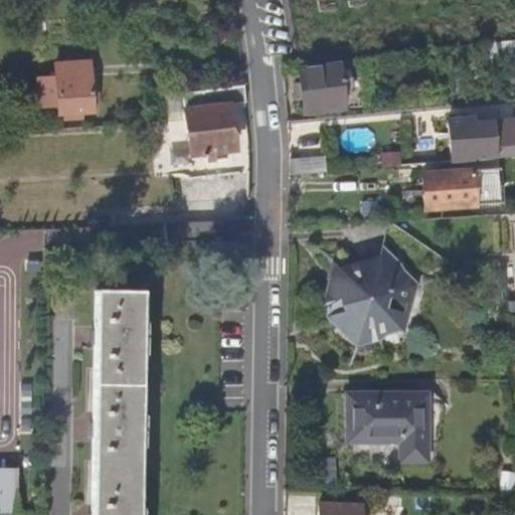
[(300,93),(302,114),(344,110),(342,95),(352,94),(351,76),(341,77),(339,63),(297,68),(300,93)]
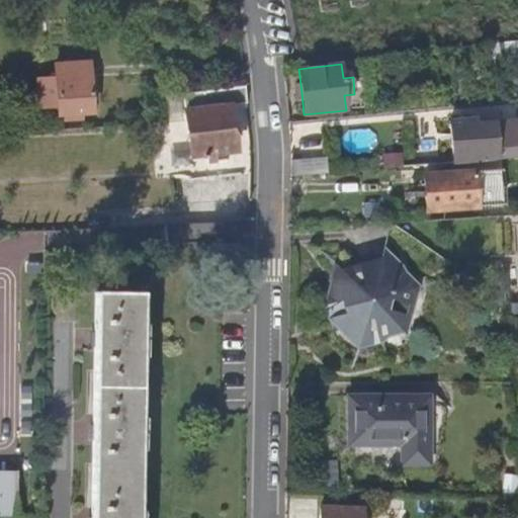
[(50,90),(52,121),(86,119),(83,69),(56,71),(57,89),(50,90)]
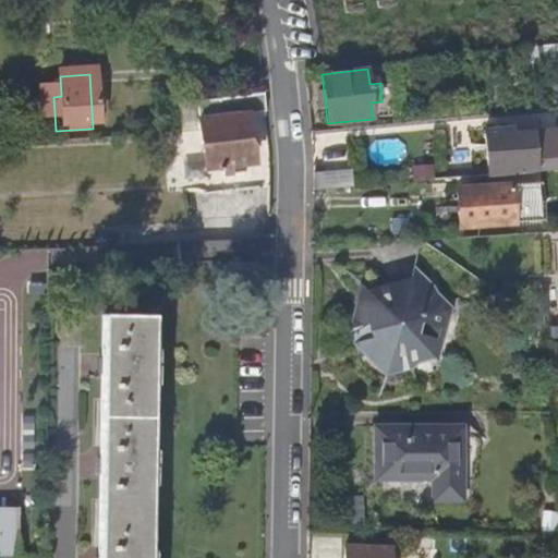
[(191,110),(198,177),(249,171),(245,145),(242,121),(234,122),(231,105),(191,110)]
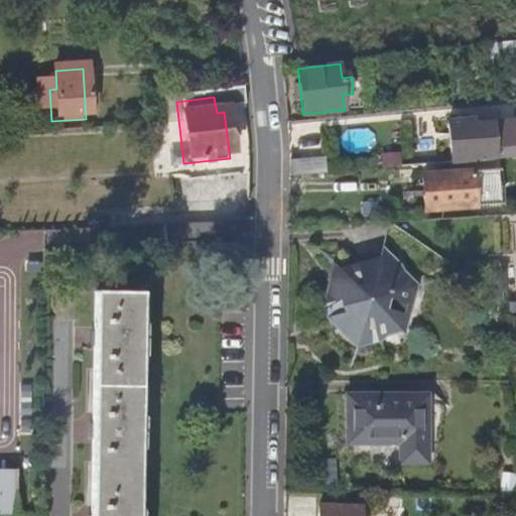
[(448,119),(453,160),(496,156),(493,121),(474,123),(474,117),(448,119)]
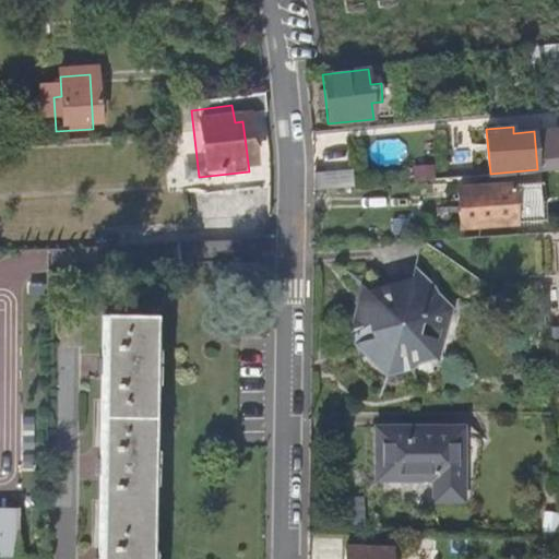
[(313,179),(313,190),(353,188),(351,170),(313,173),(313,179)]
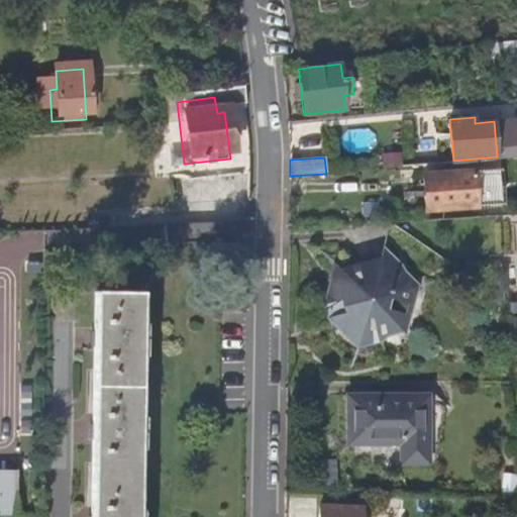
[(423,175),(425,211),(477,207),(474,170),(423,175)]
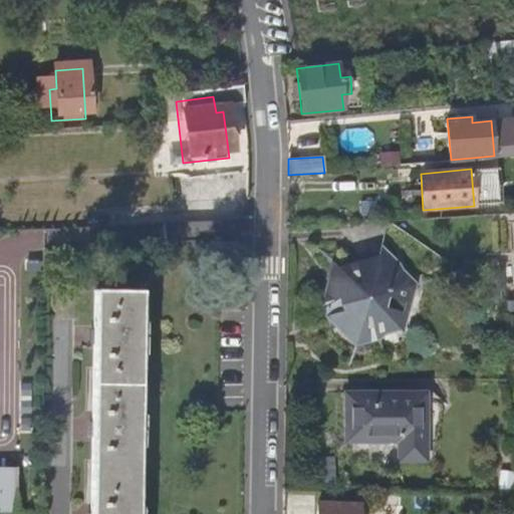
[(326,306),(330,321),(341,318),(344,331),(355,342),(377,334),(395,324),(403,312),(409,293),(414,288),(395,269),(389,257),(342,272),(347,289),(323,295),(326,306)]
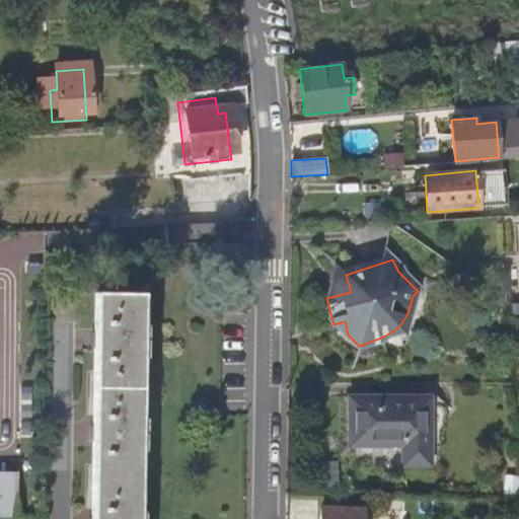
[(91,518),(146,518),(150,293),(95,293),(94,342),(94,434),(91,518)]
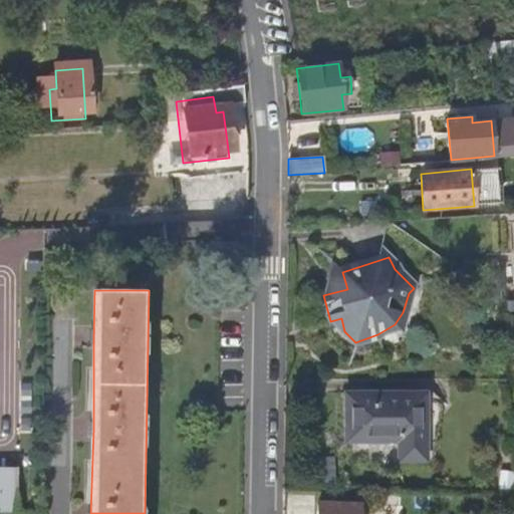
[(344,418),(344,442),(398,441),(398,461),(426,461),(425,393),(344,394),(344,418)]
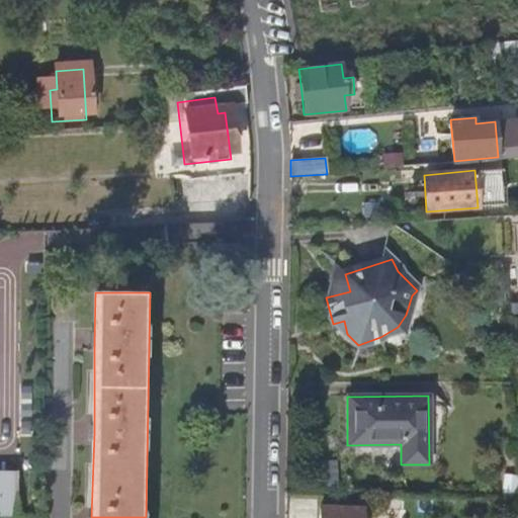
[(0,517),(9,517),(12,472),(0,472),(0,517)]
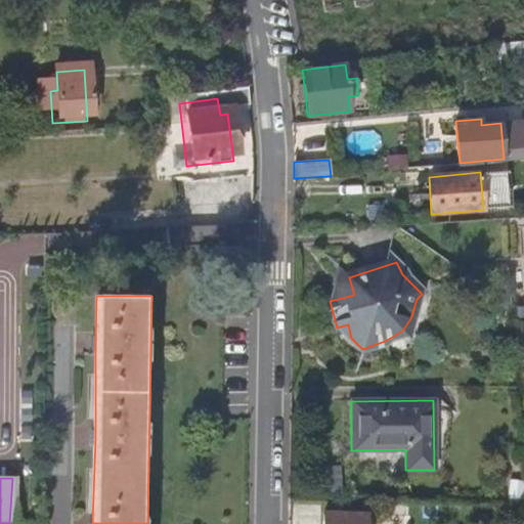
[(322,523),(365,523),(366,514),(323,513),(322,523)]
